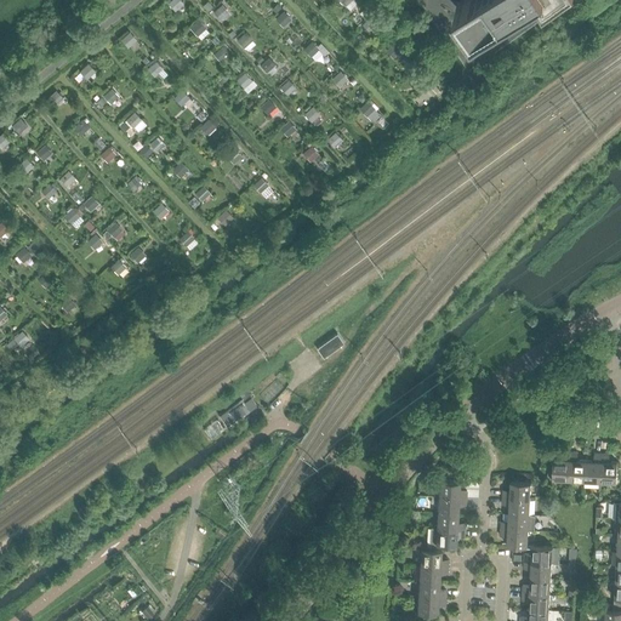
[(181,0),(171,0),(167,4),(175,12),(184,4),(181,0)]
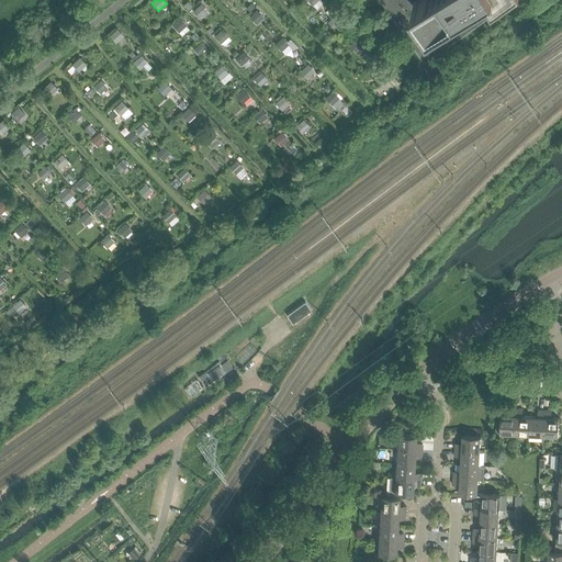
[(379,0),(425,64),(515,0),(379,0)]
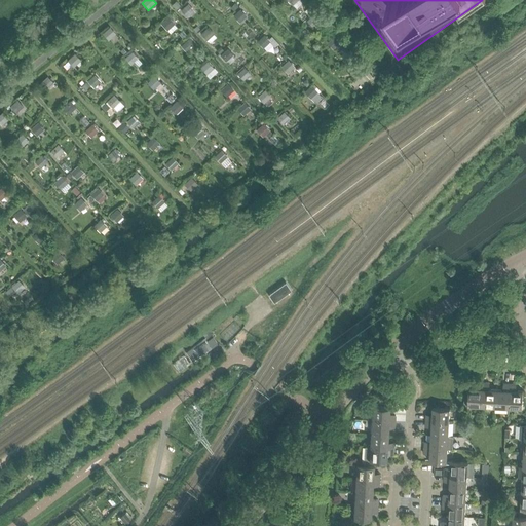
[(176,1),(172,5),(176,10),(181,6),(176,1)]
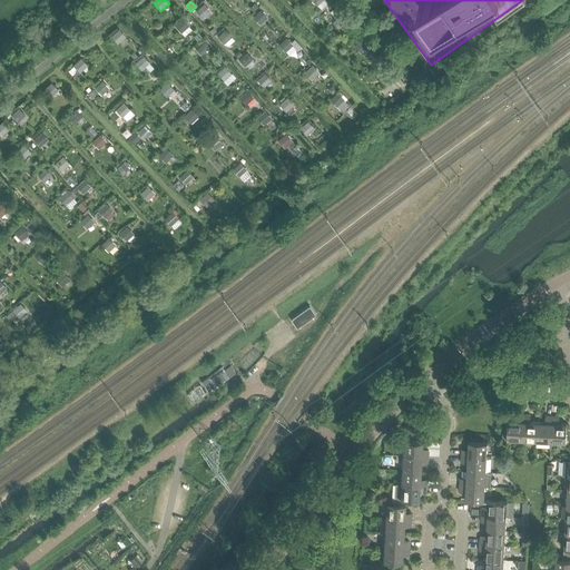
[(204,5),(196,11),(202,18),(210,11),(204,5)]
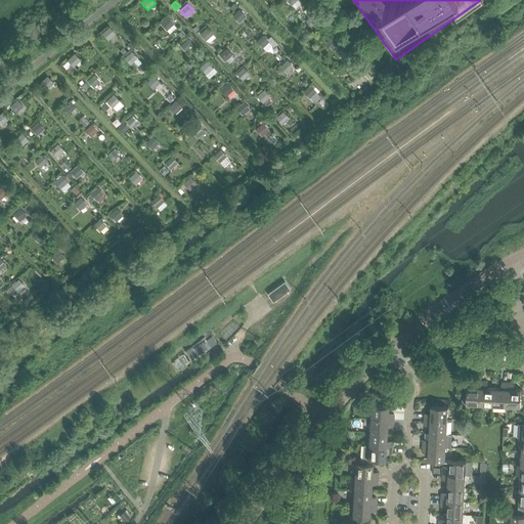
[(239,9),(232,16),(238,23),(247,16),(239,9)]
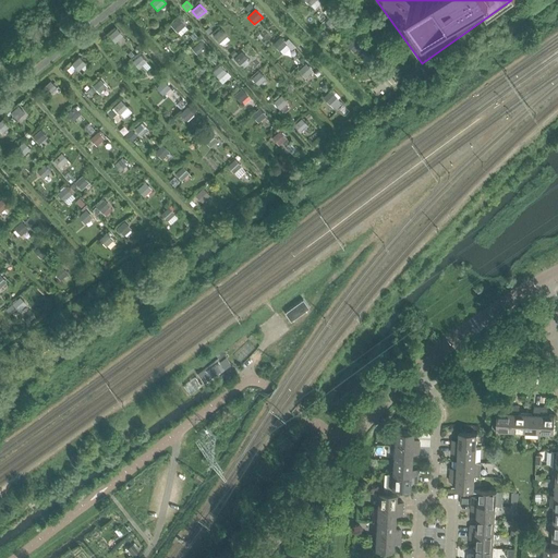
[(117,28),(108,36),(114,44),(123,36),(117,28)]
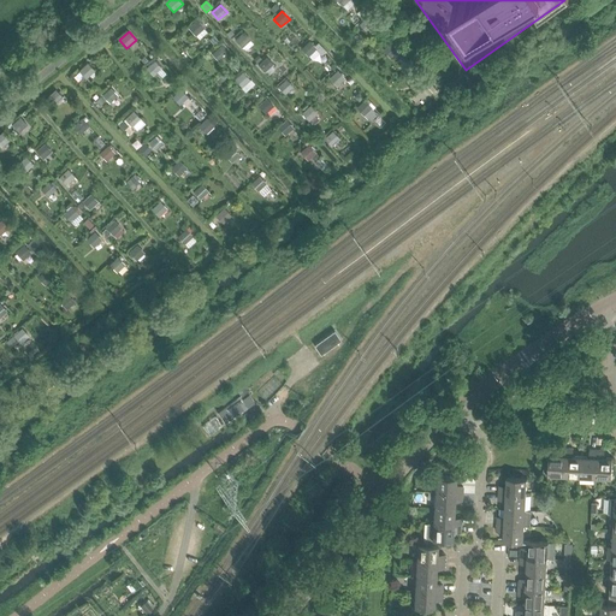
[(241,31),(224,46),(235,59),(252,43),(241,31)]
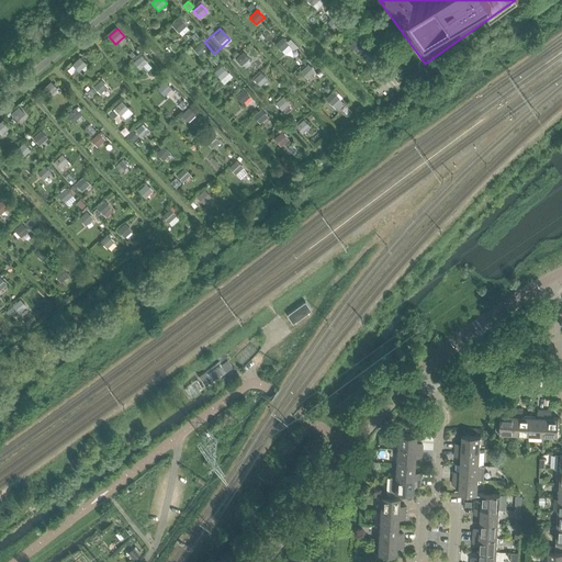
[(358,40),(346,48),(352,57),(364,48),(358,40)]
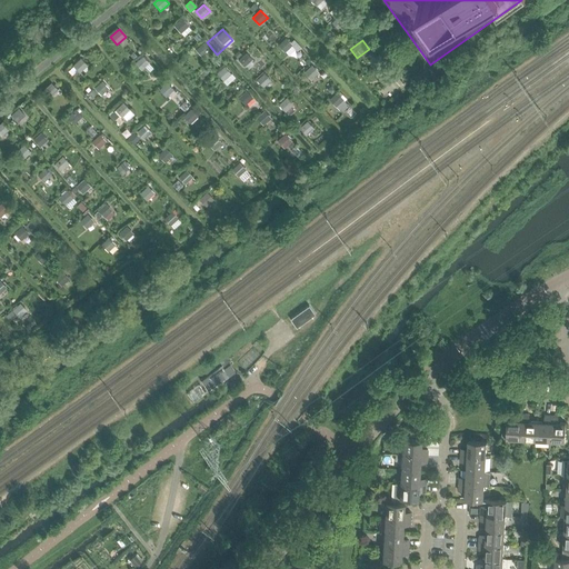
[(203,42),(196,50),(202,57),(210,50),(203,42)]
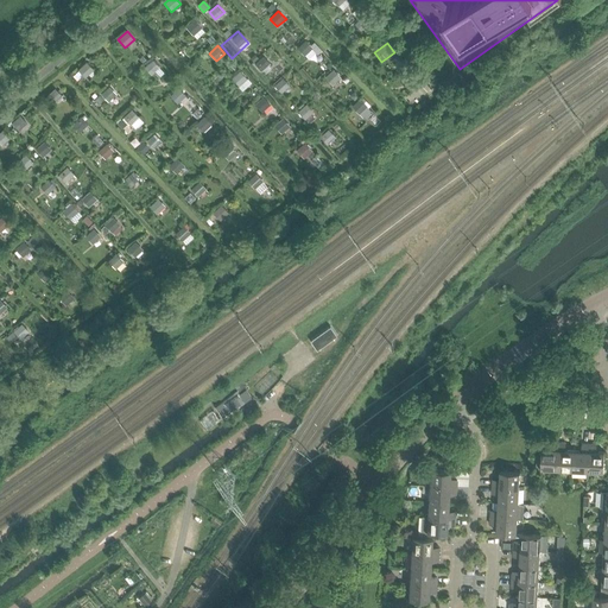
[(264,57),(255,64),(261,71),(270,63),(264,57)]
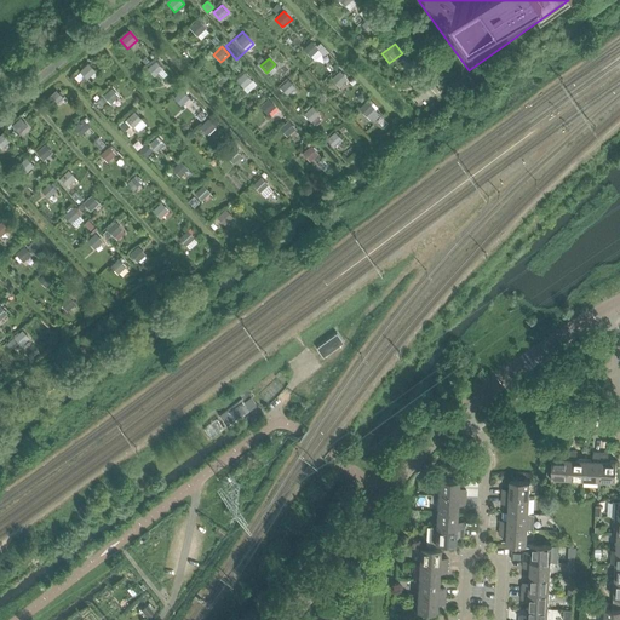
[(155,61),(147,69),(154,78),(164,69),(155,61)]
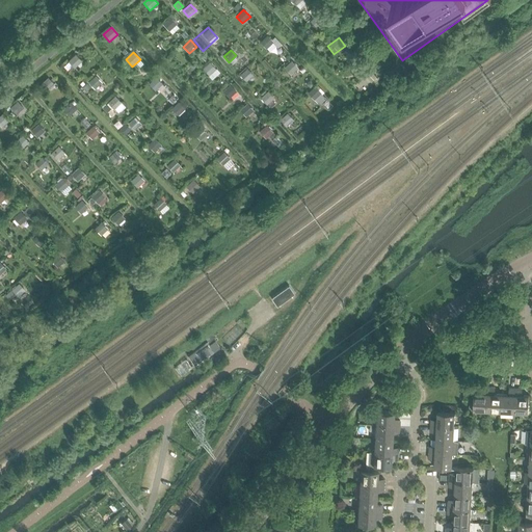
[(74,59),(62,68),(69,77),(80,69),(74,59)]
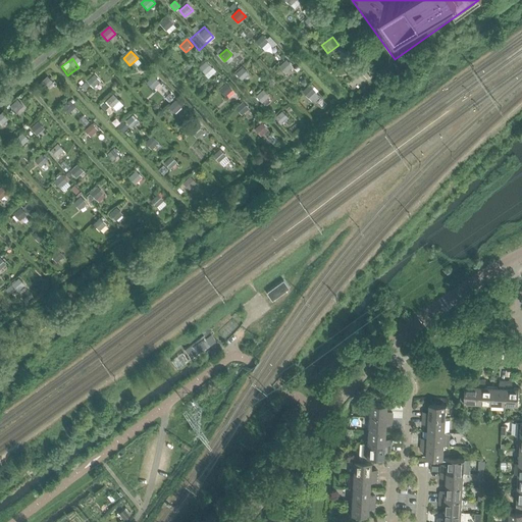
[(285,60),(278,66),(284,73),(292,66),(285,60)]
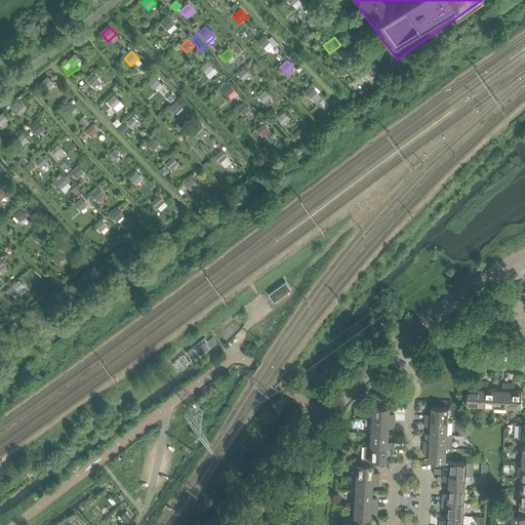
[(207,62),(200,68),(209,79),(217,72),(207,62)]
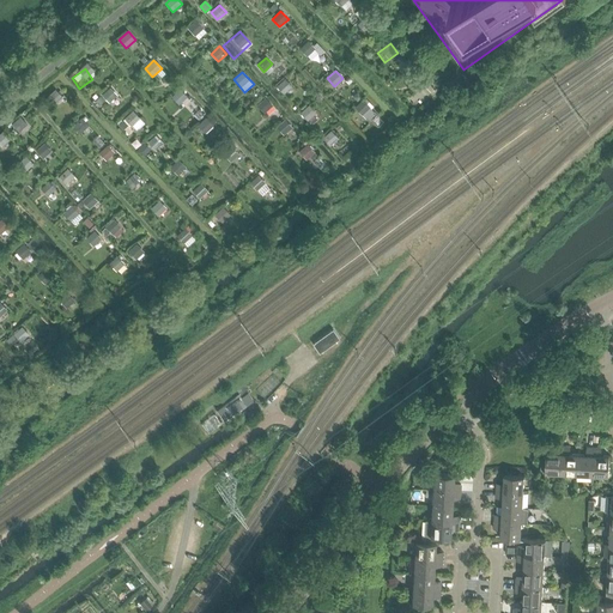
[(285,79),(275,87),(283,95),(291,86),(285,79)]
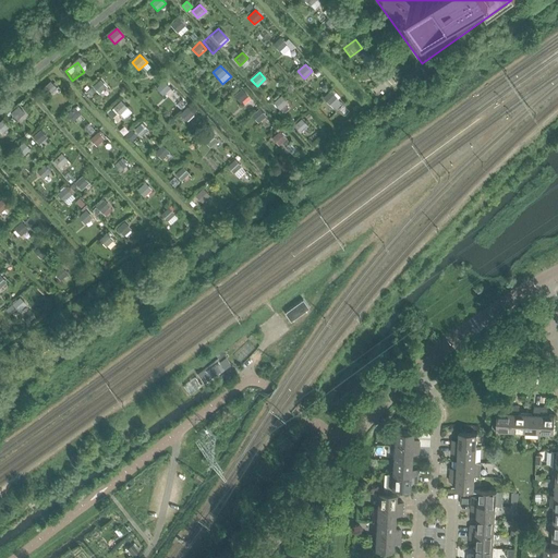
[(389,74),(384,80),(390,86),(396,81),(389,74)]
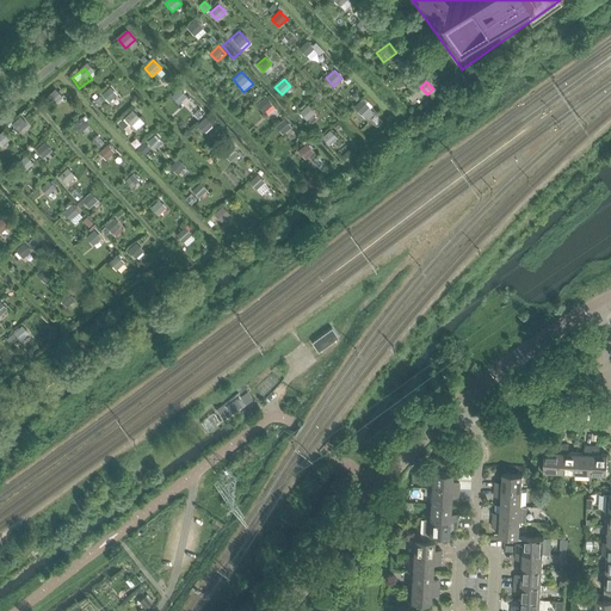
[(110,87),(102,94),(109,103),(117,94),(110,87)]
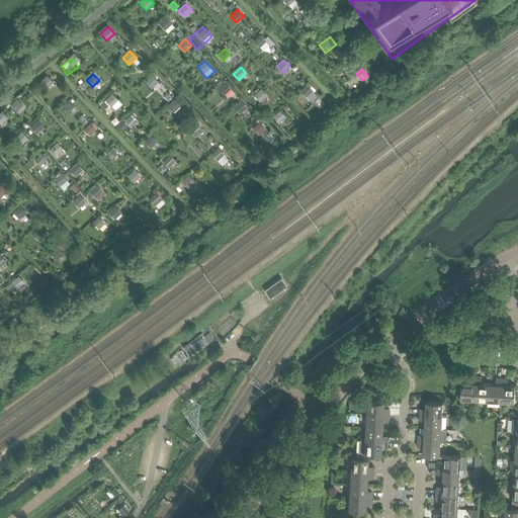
[(152,75),(145,82),(151,89),(158,82),(152,75)]
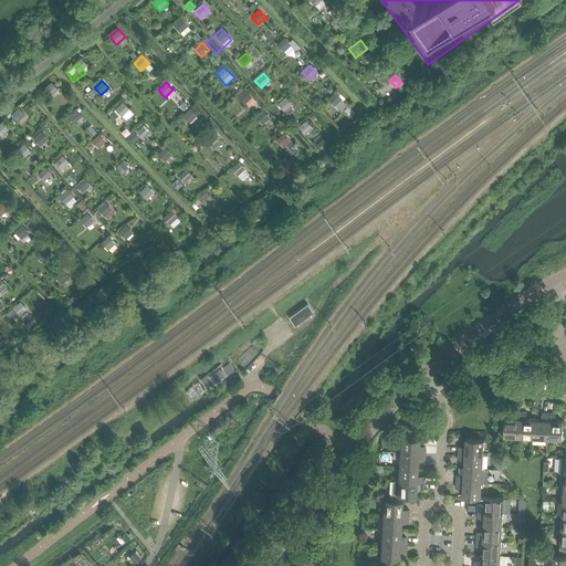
[(51,83),(45,88),(52,95),(58,91),(51,83)]
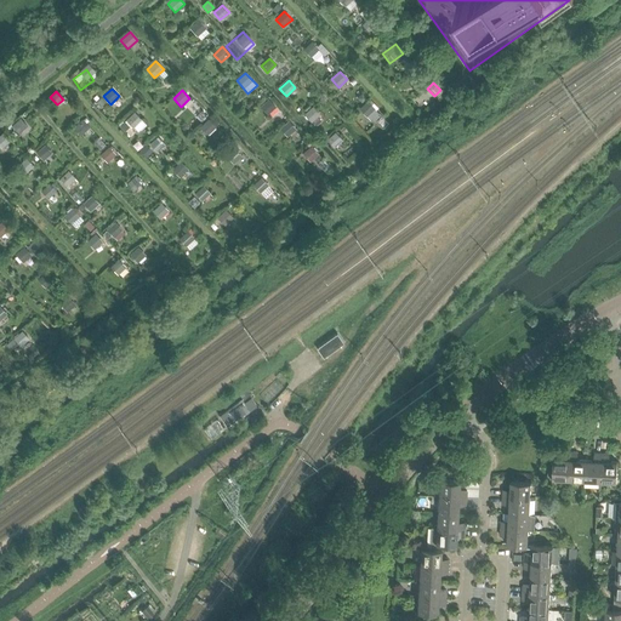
[(362,93),(357,98),(362,103),(366,98),(362,93)]
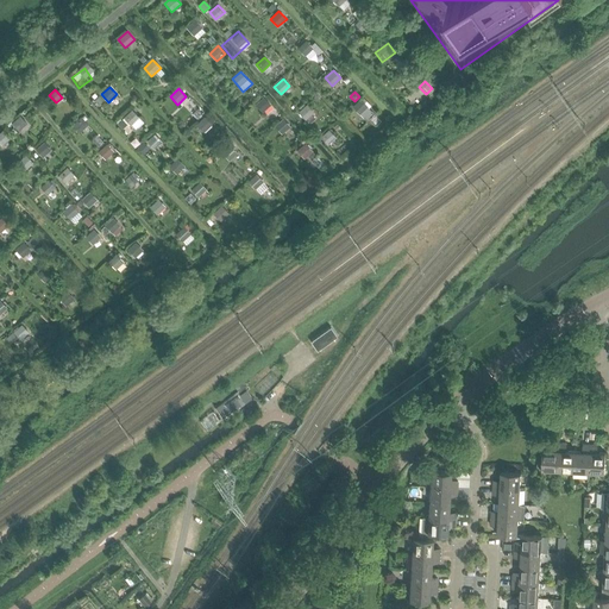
[(99,95),(94,101),(99,106),(104,100),(99,95)]
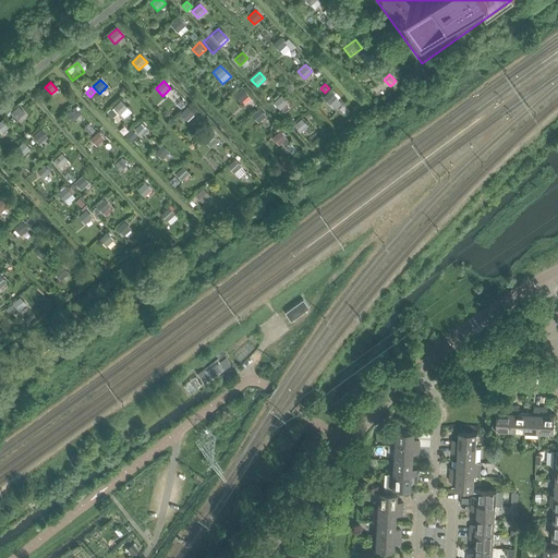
[(242,88),(234,96),(241,104),(249,96),(242,88)]
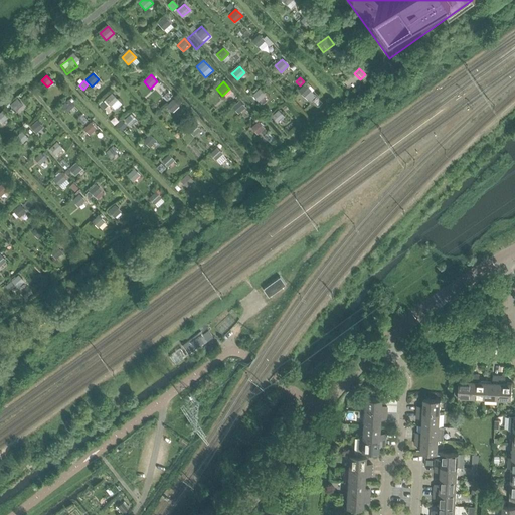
[(303,84),(292,93),(298,102),(309,94),(303,84)]
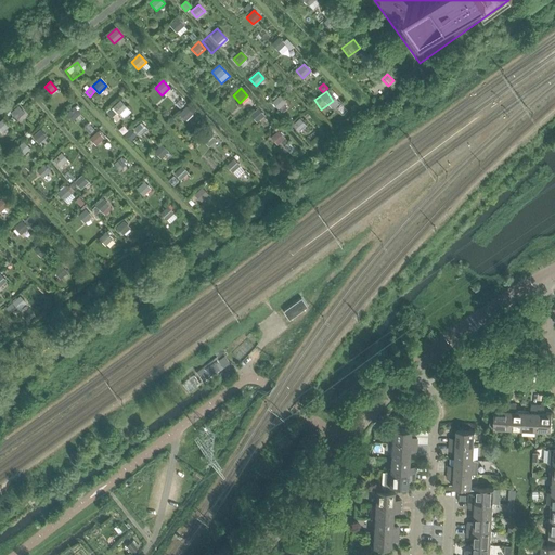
[(54,94),(42,103),(49,113),(61,104),(54,94)]
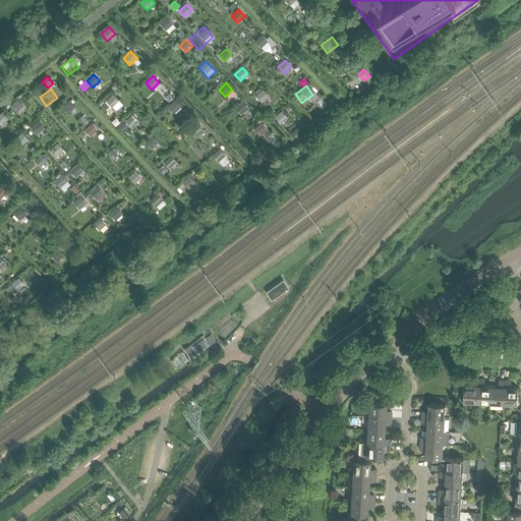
[(262,90),(254,97),(261,103),(268,97),(262,90)]
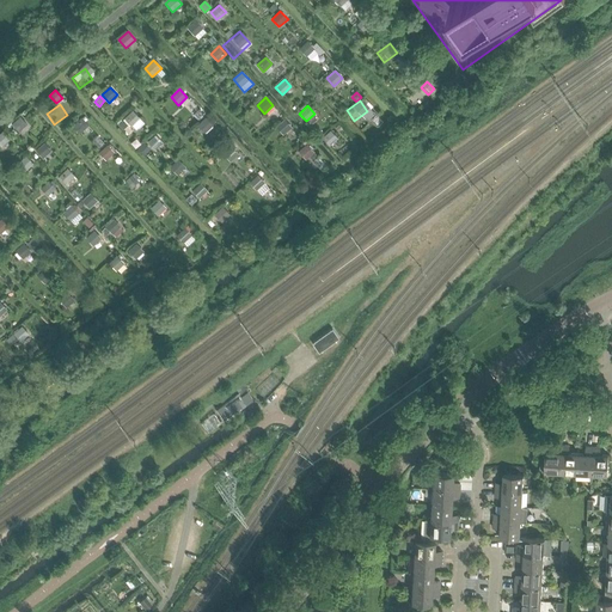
[(20,115),(11,123),(18,130),(28,122),(20,115)]
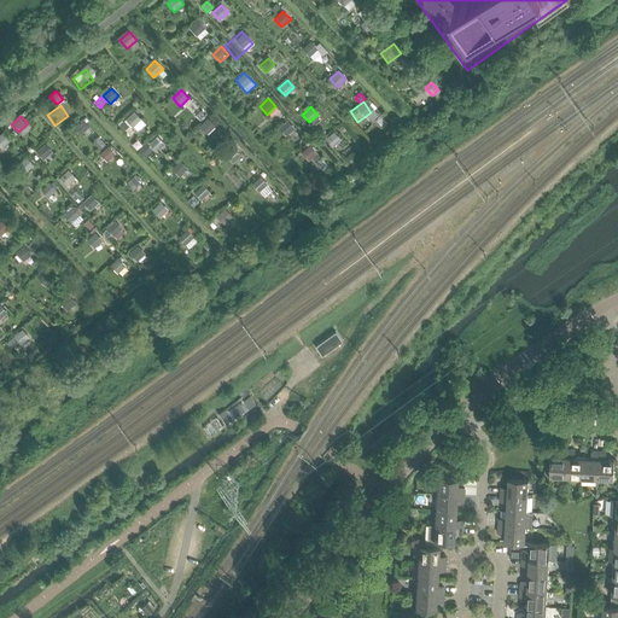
[(210,116),(199,127),(207,135),(219,124),(210,116)]
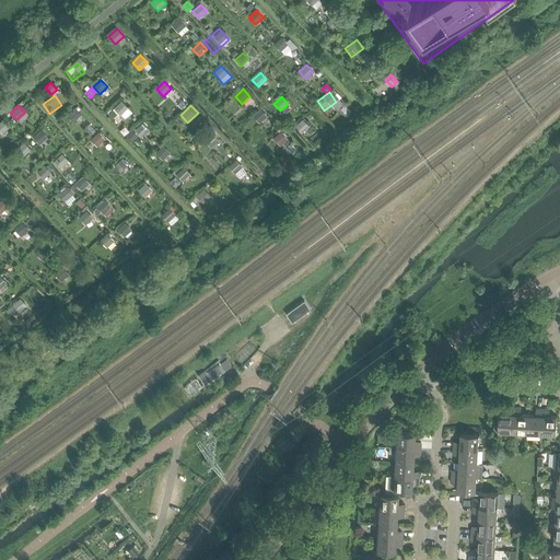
[(74,107),(67,115),(73,123),(81,115),(74,107)]
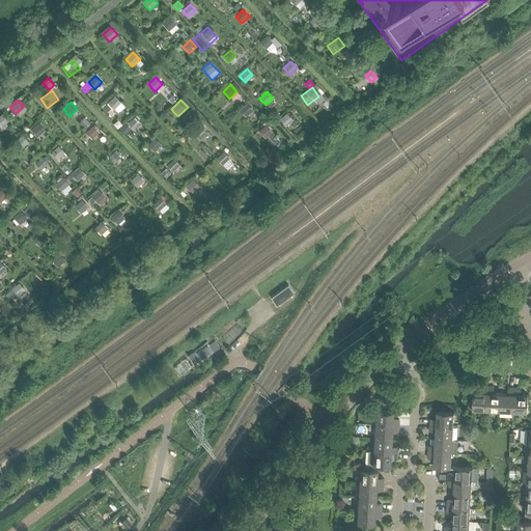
[(247,104),(240,110),(246,117),(253,110),(247,104)]
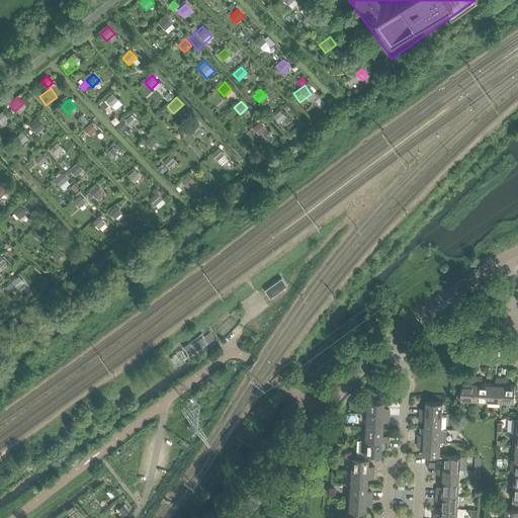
[(2,109),(0,111),(0,120),(1,122),(8,116),(2,109)]
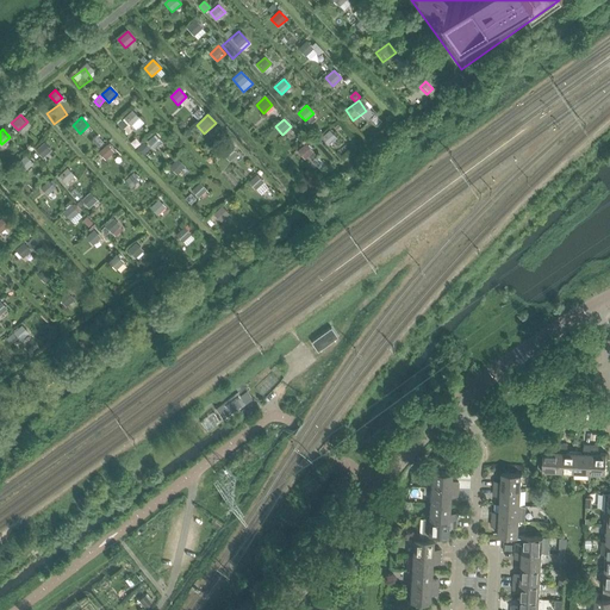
[(329,131),(321,138),(327,144),(335,138),(329,131)]
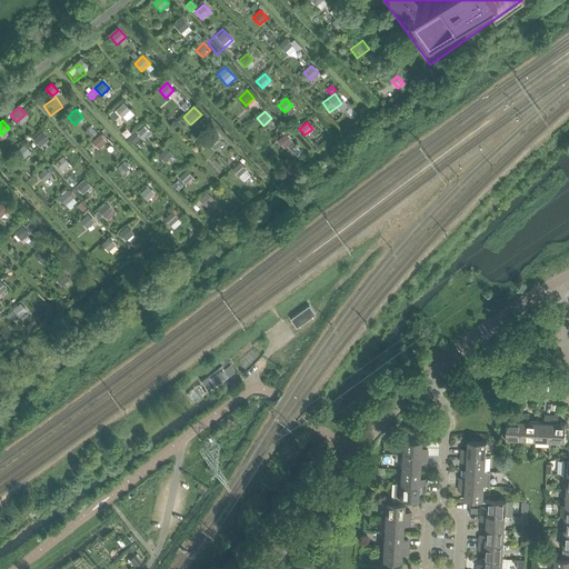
[(145,126),(137,132),(143,140),(151,133),(145,126)]
